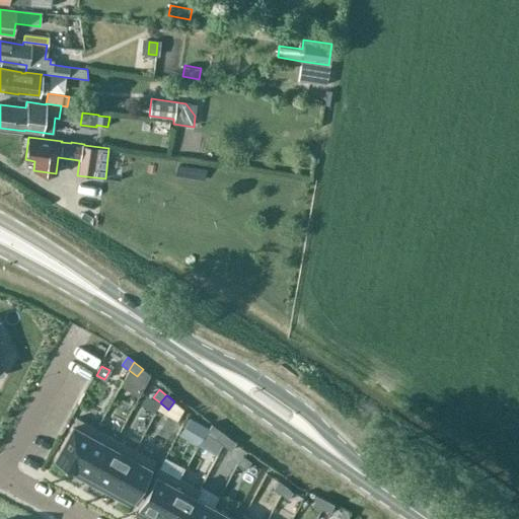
[(76,470),(76,469),(74,468),(96,429),(77,418),(55,458),(76,470)]
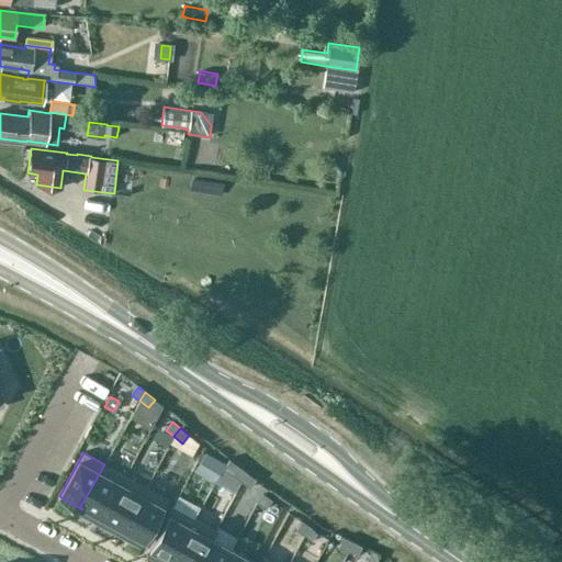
[(225,465),(206,453),(201,462),(220,474),(225,465)]
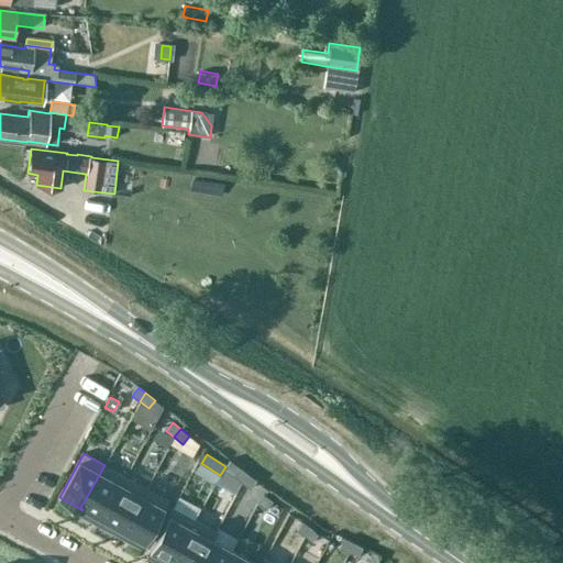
[(80,508),(83,509),(101,519),(125,476),(105,465),(80,508)]
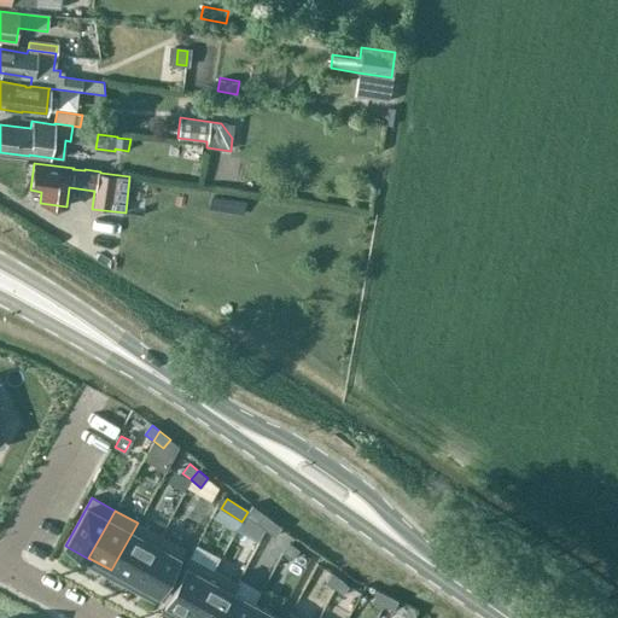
[(264,530),(272,520),(264,514),(257,524),(264,530)]
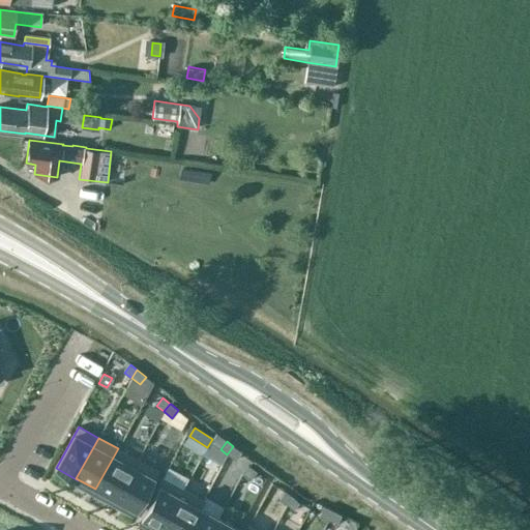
[(234,447),(233,446),(227,454),(235,462),(242,453),(234,447)]
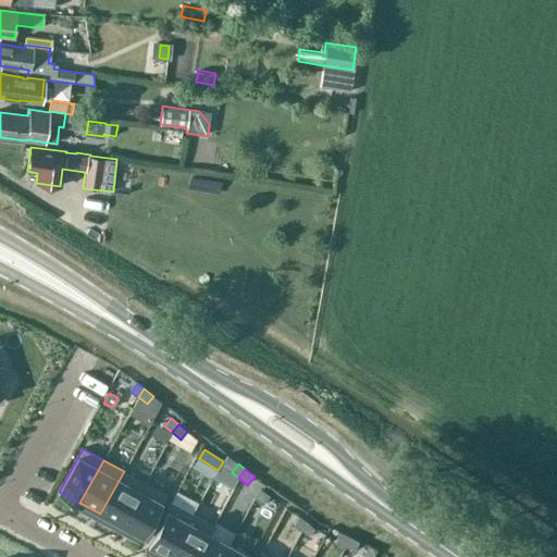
[(124,471),(100,514),(121,525),(144,483),(124,471)]
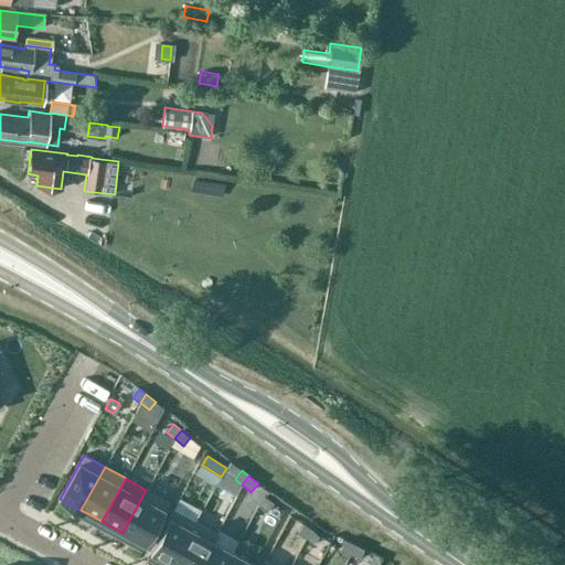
[(169,502),(146,490),(123,533),(146,545),(169,502)]
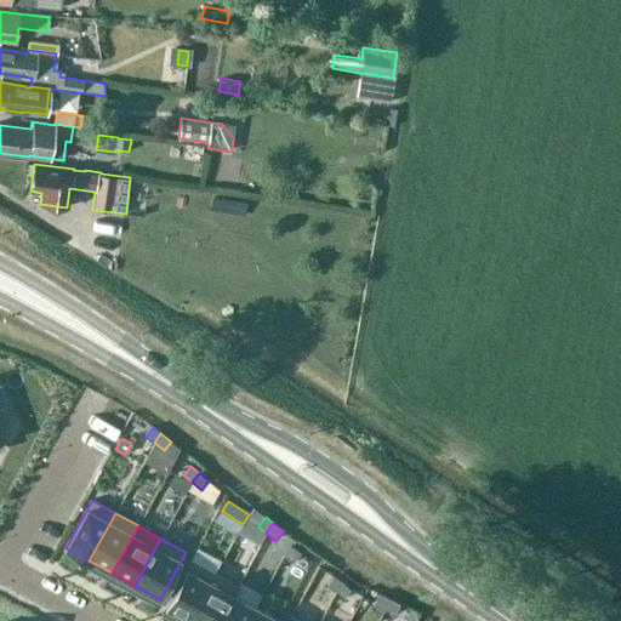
[(301,552),(291,545),(284,554),(294,562),(301,552)]
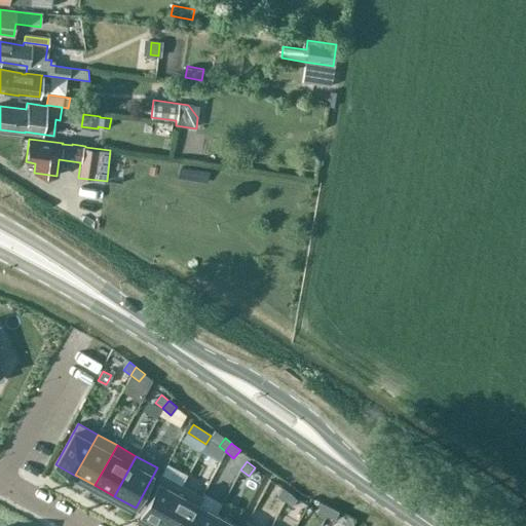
[(140,515),(159,525),(181,485),(161,475),(140,515)]
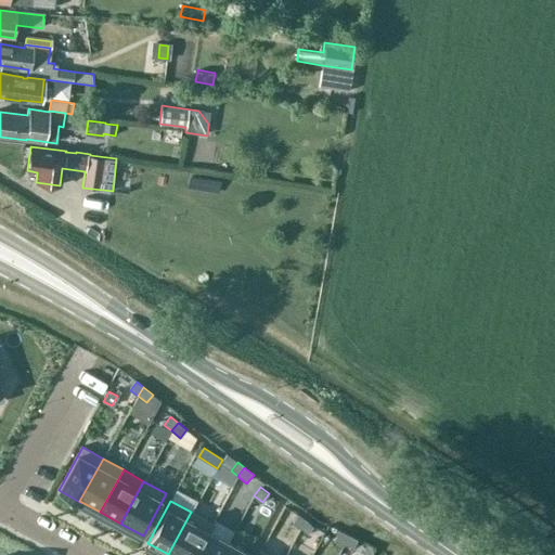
[(194,554),(206,533),(207,531),(208,532),(213,525),(191,512),(168,554),(167,554),(194,554)]
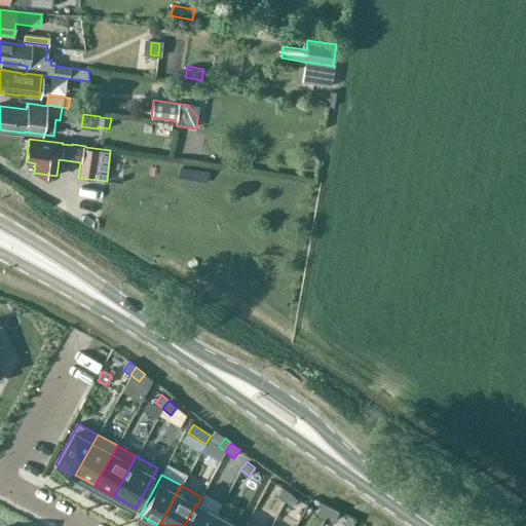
[(276,496),(284,501),(290,493),(283,488),(276,496)]
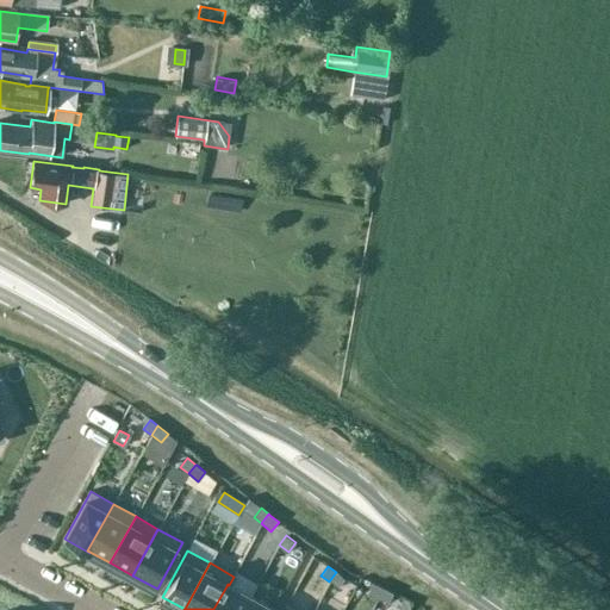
[(336,572),(329,582),(340,589),(347,579),(336,572)]
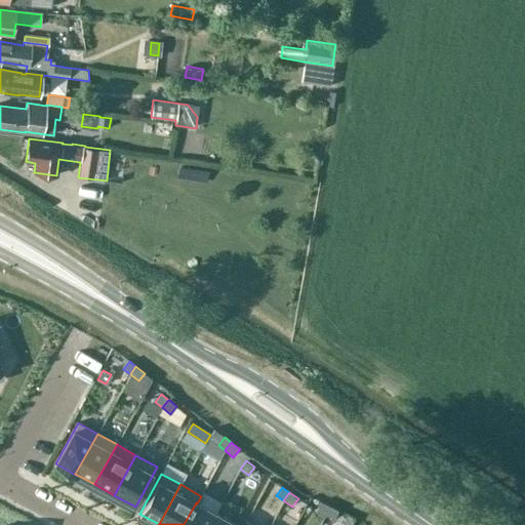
[(184,524),(208,524),(210,523),(215,514),(197,503),(196,502),(195,505),(184,524)]
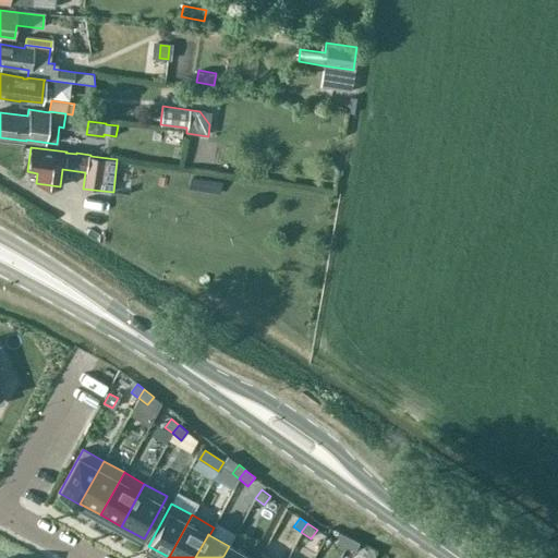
[(347,548),(351,538),(342,534),(338,544),(347,548)]
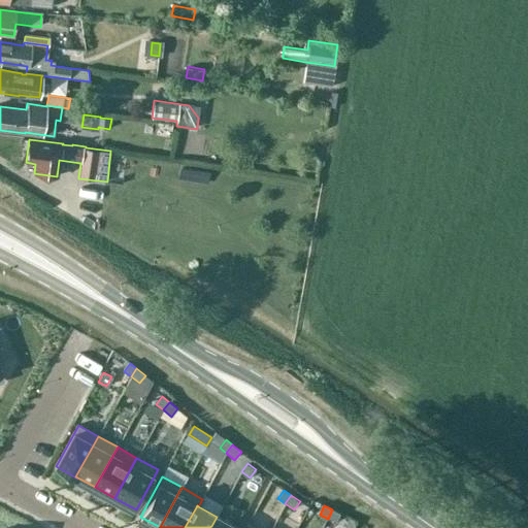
[(341,514),(332,509),(328,519),(337,523),(341,514)]
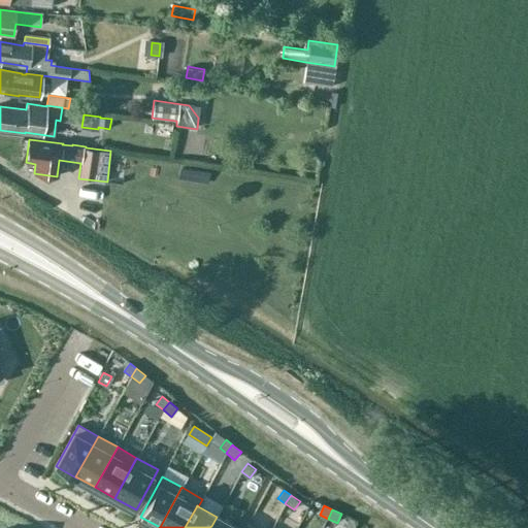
[(211,526),(209,527),(236,527),(217,517),(211,526)]
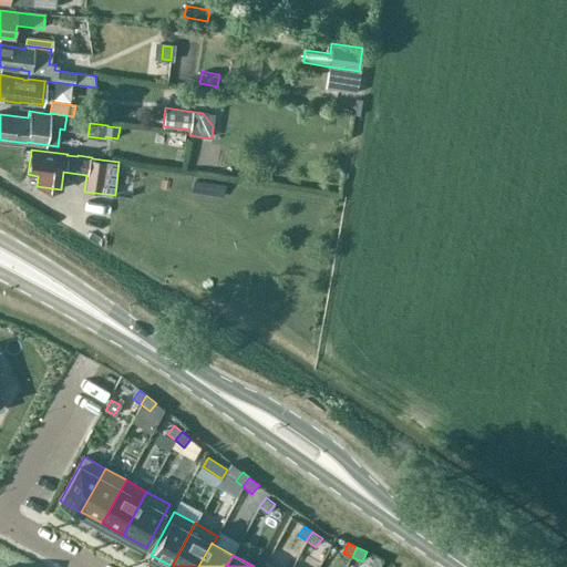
[(375,556),(370,566),(372,566),(379,566),(383,560),(375,556)]
